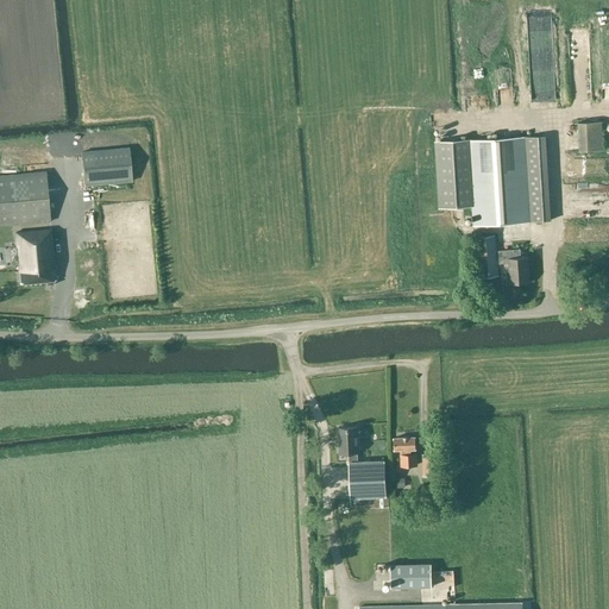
[(551,86),(546,14),(527,17),(531,64),(535,64),(537,77),(533,77),(534,86),(551,86)]
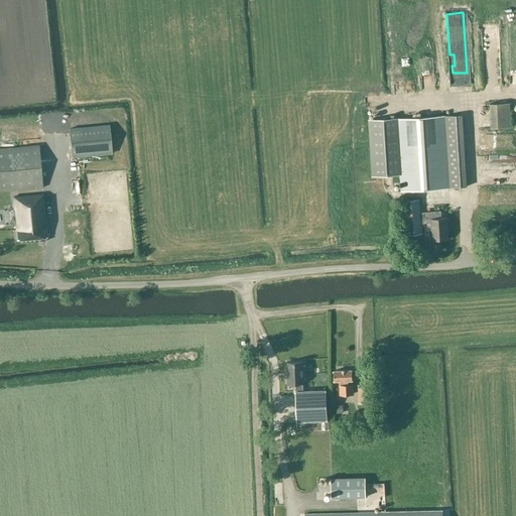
[(433,78),(423,78),(424,94),(433,93),(433,78)]
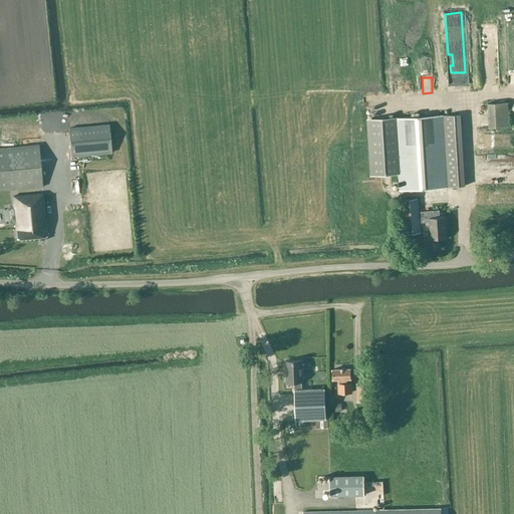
[(509,126),(508,103),(488,103),(489,127),(509,126)]
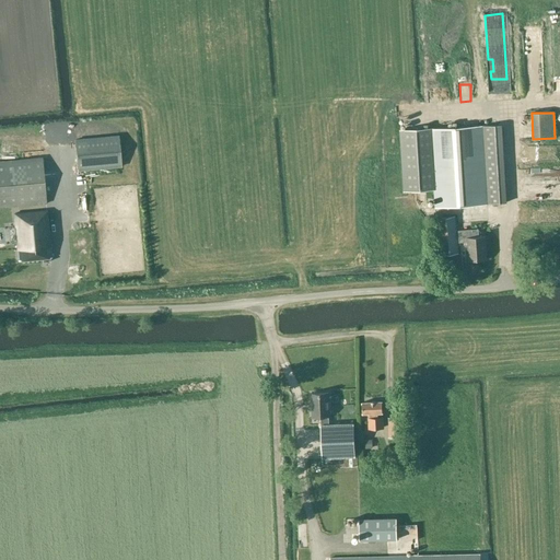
[(502,125),(399,131),(404,191),(434,189),(435,208),(492,205),(492,203),(506,202),(502,125)]
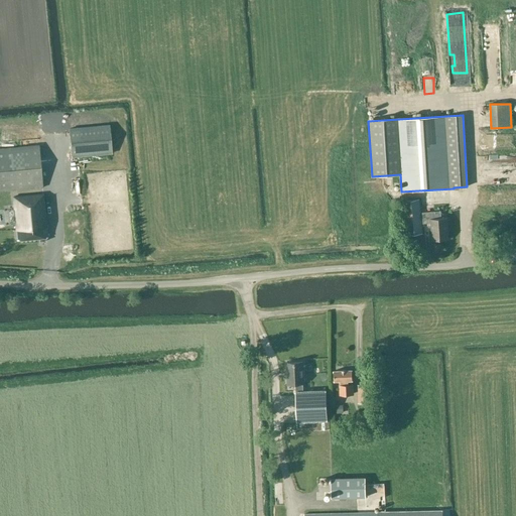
[(112,152),(109,124),(68,128),(71,156),(112,152)]
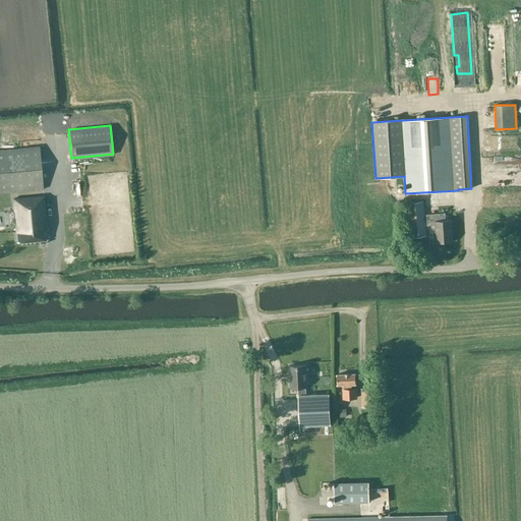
[(520,146),(520,136),(489,139),(489,150),(520,146)]
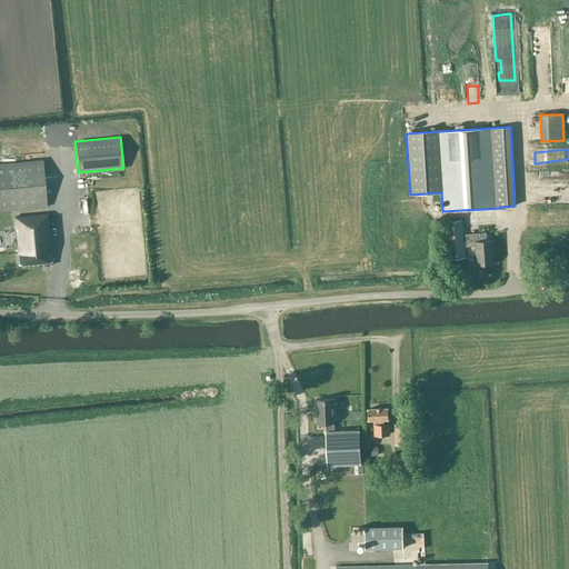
[(0,163),(0,210),(46,207),(42,160),(0,163)]
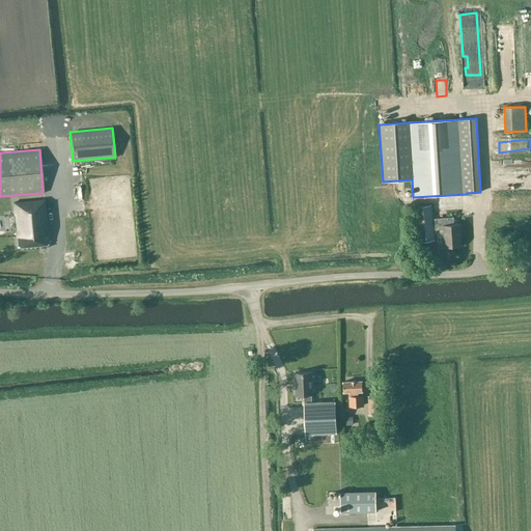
[(530,158),(497,159),(498,176),(530,175),(530,158)]
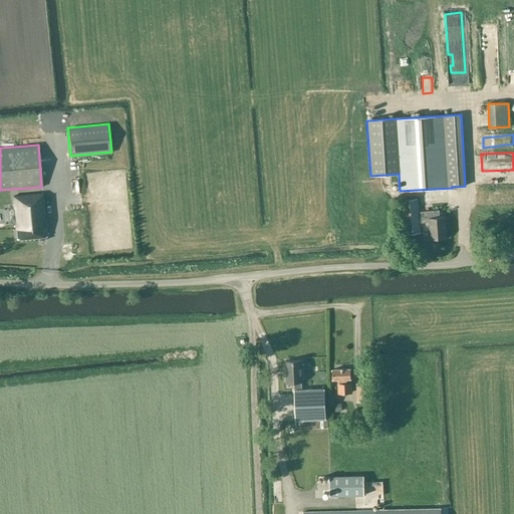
[(47,236),(43,194),(13,196),(16,239),(47,236)]
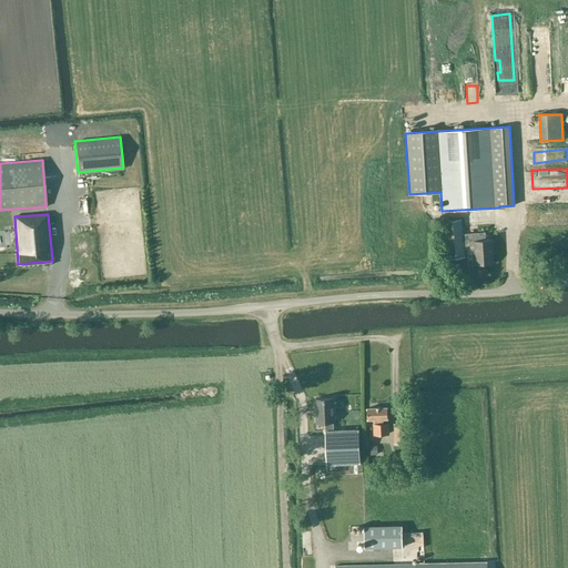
[(465,257),(462,219),(445,221),(449,259),(465,257)]
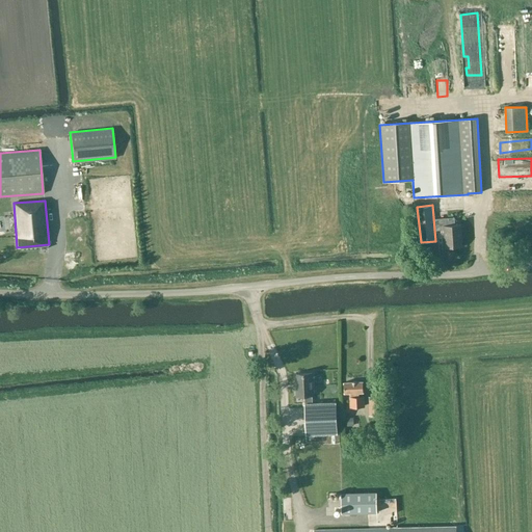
[(455,225),(454,217),(435,219),(436,230),(445,230),(446,247),(462,246),(460,224),(455,225)]
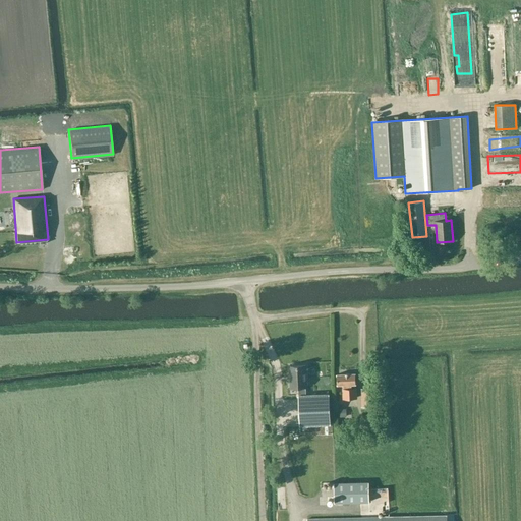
[(305,365),(290,366),(291,388),(298,388),(299,396),(298,396),(300,426),(330,424),(329,394),(306,395),(305,387),(306,387),(305,365)]
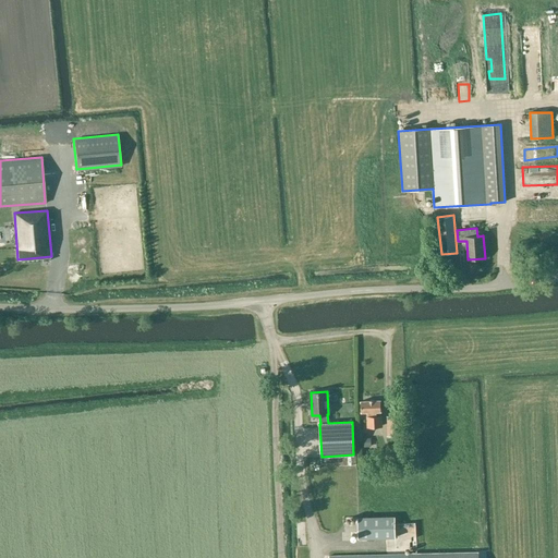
[(381,411),(380,400),(361,402),(362,413),(368,412),(368,416),(366,416),(367,428),(383,427),(383,415),(377,416),(376,412),(381,411)]
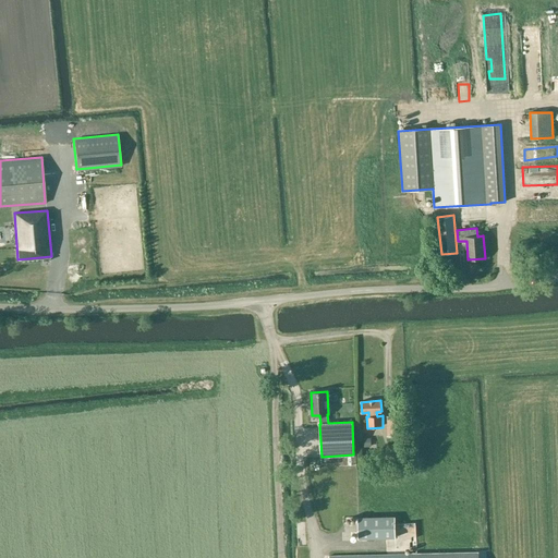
[(400,436),(399,416),(386,416),(387,436),(400,436)]
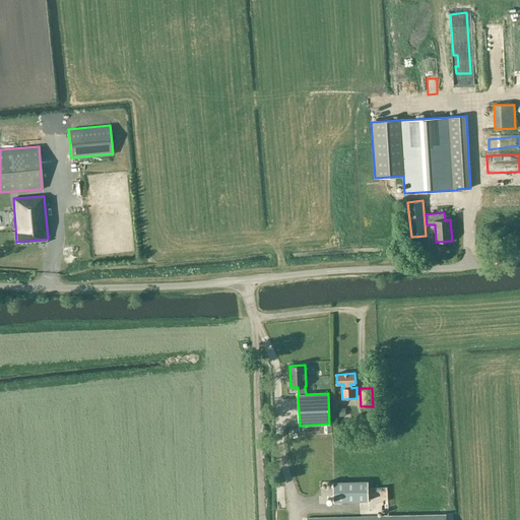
[(368,481),(333,482),(334,502),(369,501),(368,481)]
